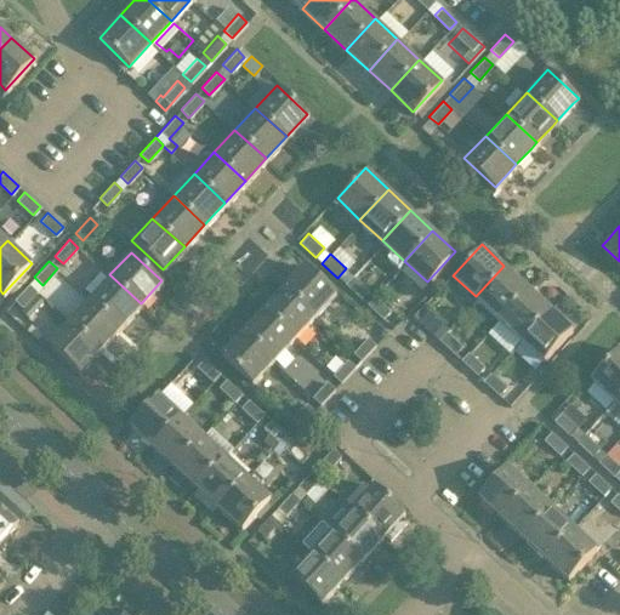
[(305,263),(283,286),(313,314),(335,291),(305,263)]
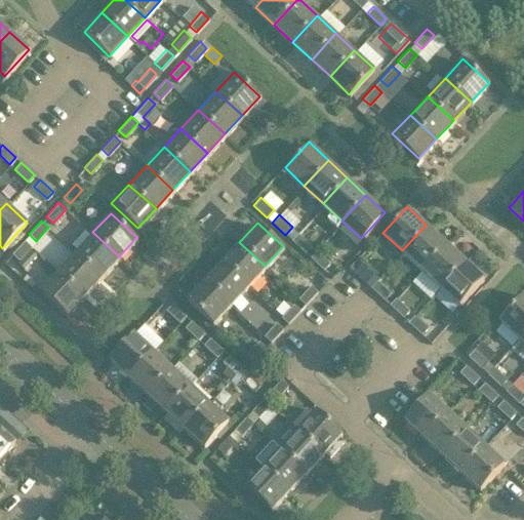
[(426,225),(402,250),(420,268),(445,241),(426,225)]
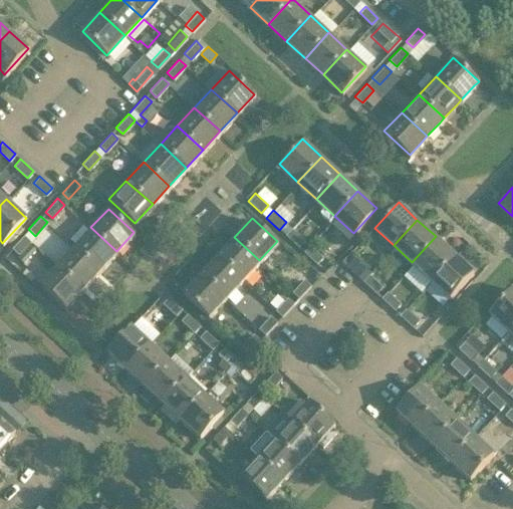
[(116,251),(90,227),(78,240),(74,236),(69,242),(99,269),(116,251)]
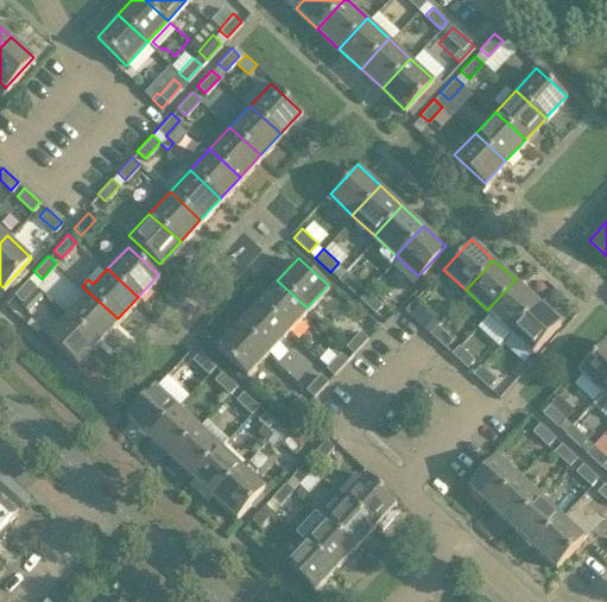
[(345,268),(337,277),(353,291),(361,284),(345,268)]
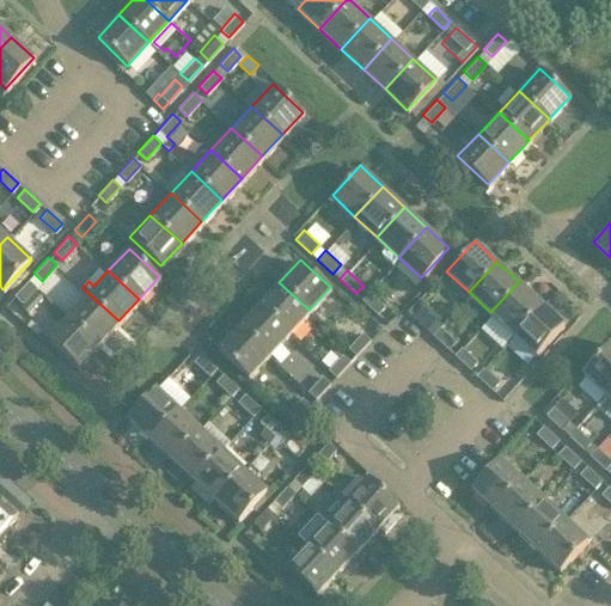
[(28,279),(13,294),(22,303),(19,305),(30,314),(34,308),(31,307),(42,295),(35,289),(36,287),(28,279)]
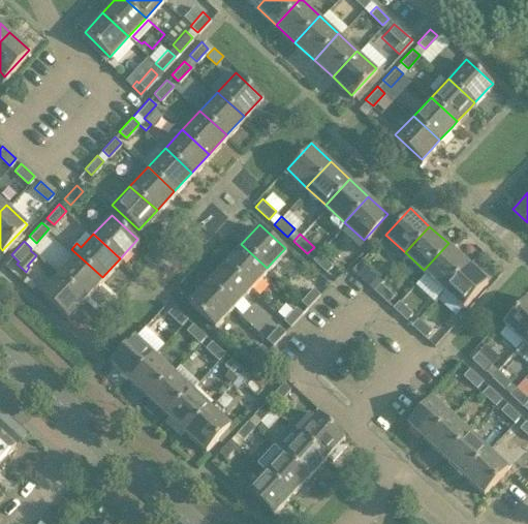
[(448,243),(424,270),(442,287),(467,260),(448,243)]
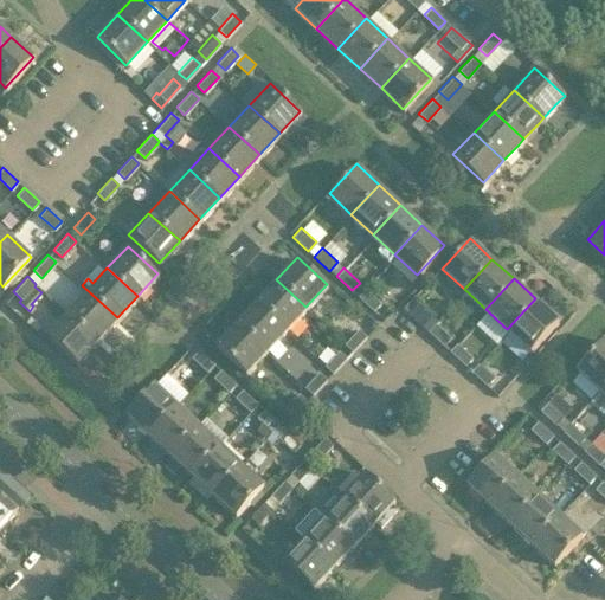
[(306,307),(276,279),(257,301),(285,328),(306,307)]
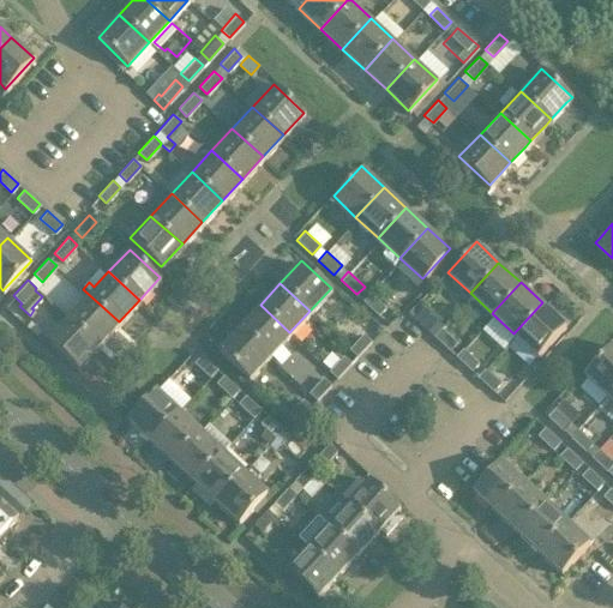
[(88,295),(67,315),(98,343),(119,321),(83,289),(82,290),(88,295)]
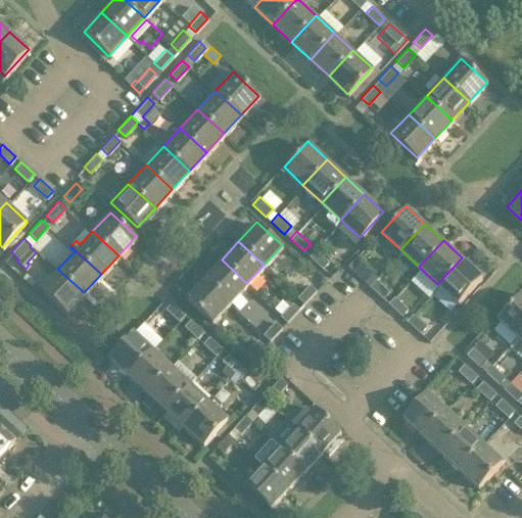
[(315,248),(309,255),(322,268),(329,261),(315,248)]
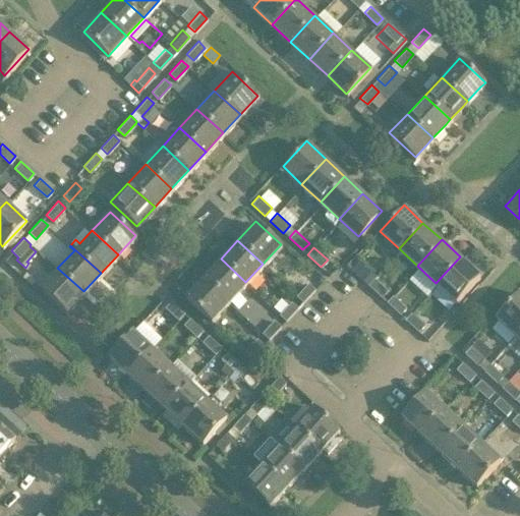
[(359,254),(348,267),(349,267),(352,270),(358,263),(363,258),(359,254)]
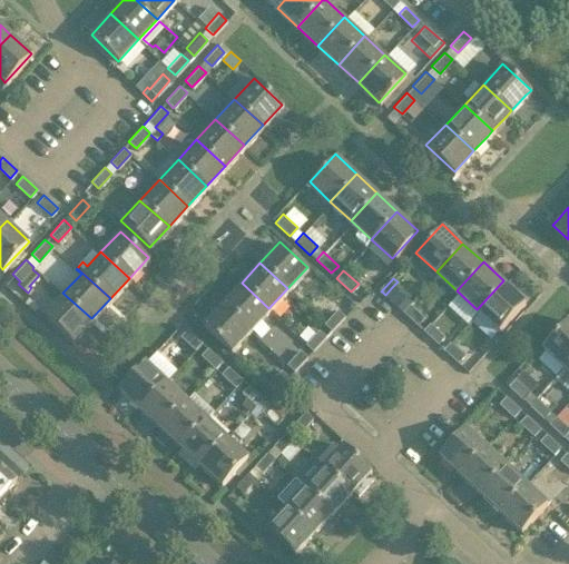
[(503,280),(477,309),(498,328),(525,300),(503,280)]
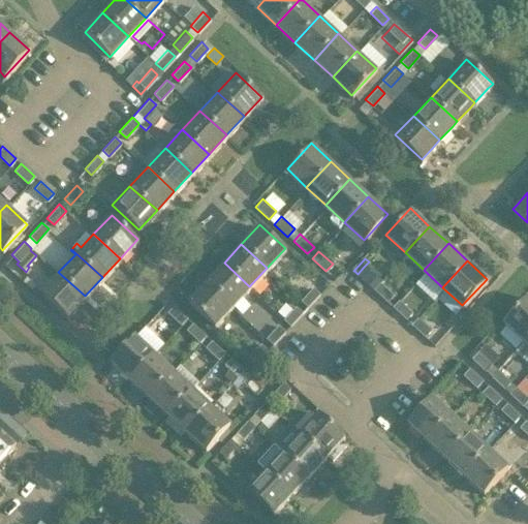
[(224,263),(207,281),(233,305),(249,286),(224,263)]
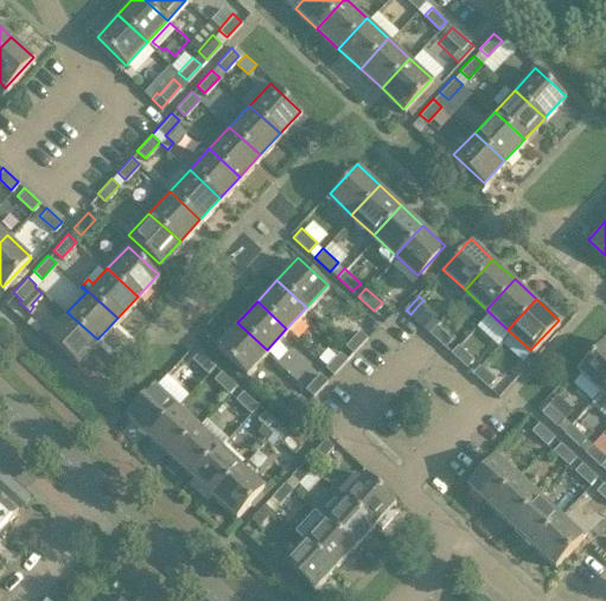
[(428,331),(435,324),(440,318),(434,311),(428,317),(421,325),(422,325),(428,331)]
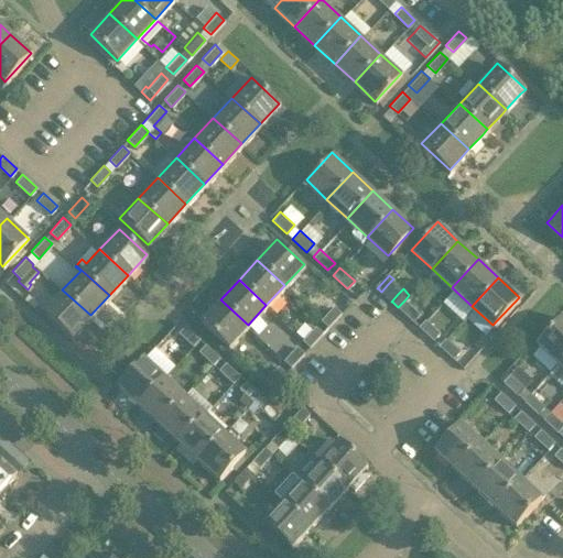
[(90,315),(62,290),(43,310),(71,336),(90,315)]
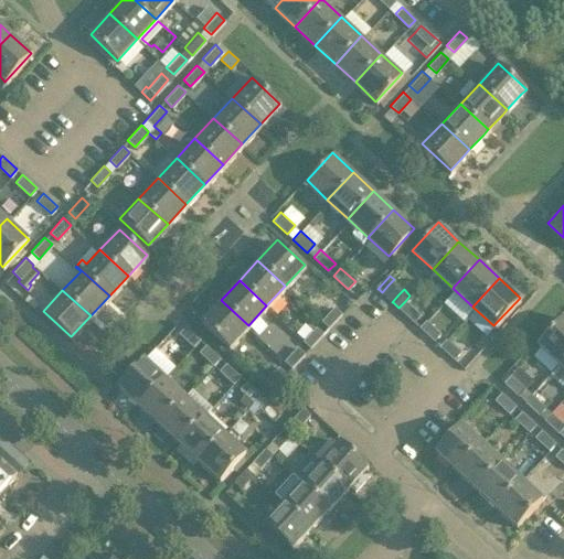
[(248,325),(221,300),(201,321),(229,346),(248,325)]
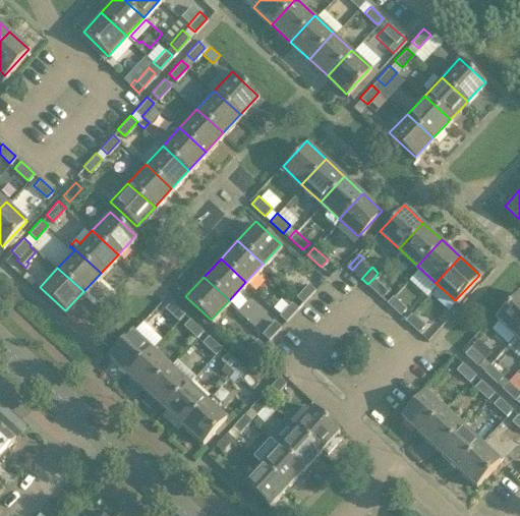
[(367,284),(381,296),(387,290),(373,278),(367,284)]
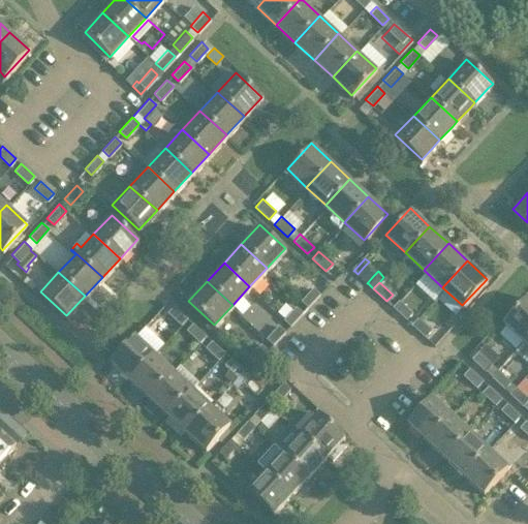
[(312,286),(301,300),(307,306),(319,293),(312,286)]
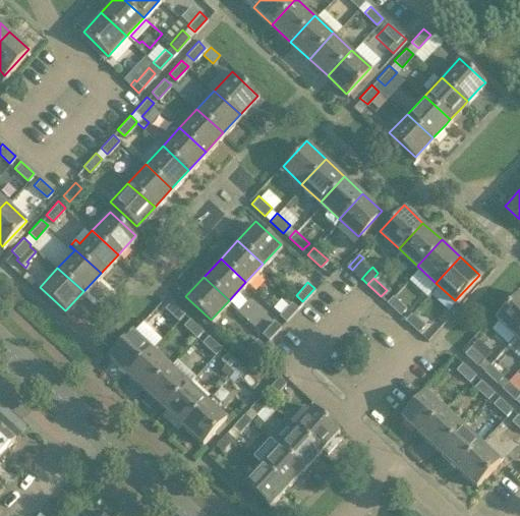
[(514,334),(519,327),(519,292),(518,290),(495,316),(514,334)]
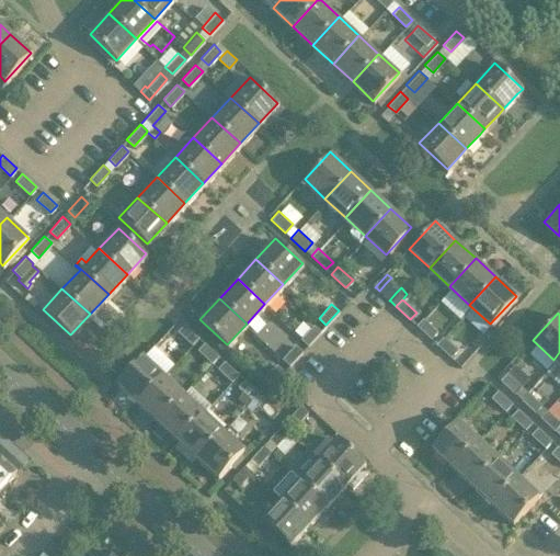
[(422,317),(415,325),(430,338),(436,330),(422,317)]
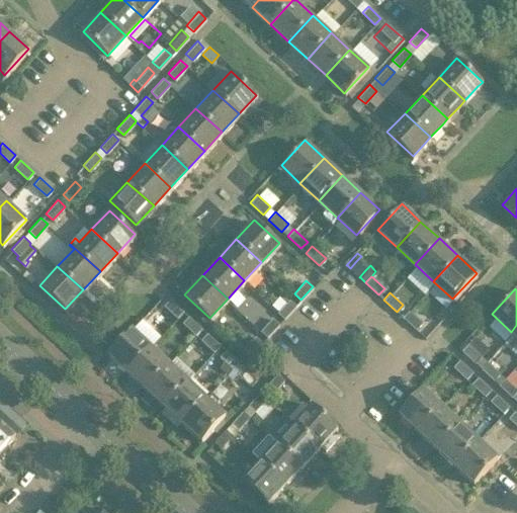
[(170,297),(163,305),(177,318),(183,311),(170,297)]
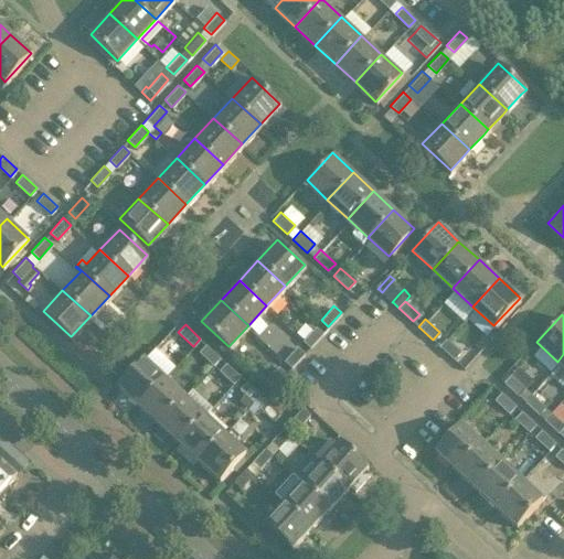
[(316,325),(302,340),(309,346),(322,332),(316,325)]
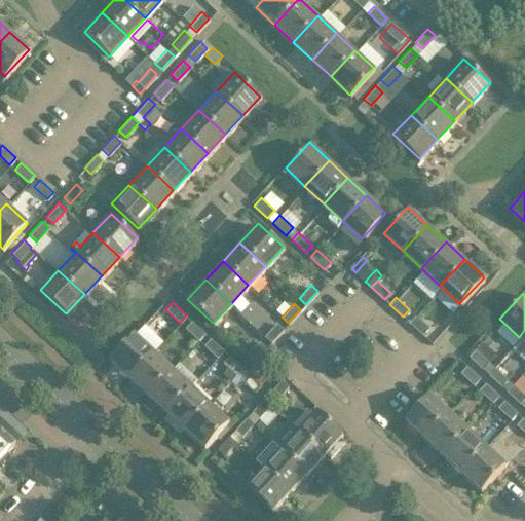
[(415,314),(409,322),(421,334),(427,327),(415,314)]
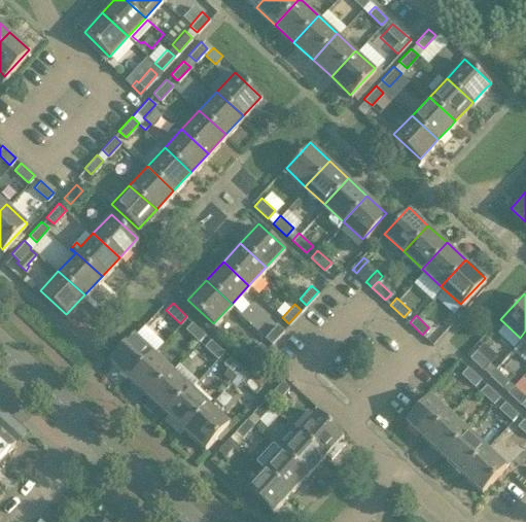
[(191,320),(184,327),(199,340),(205,334),(191,320)]
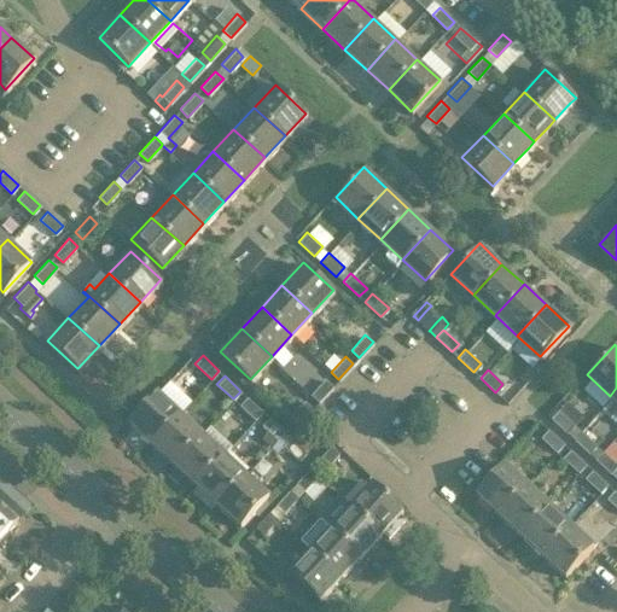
[(325,378),(310,394),(318,401),(332,385),(325,378)]
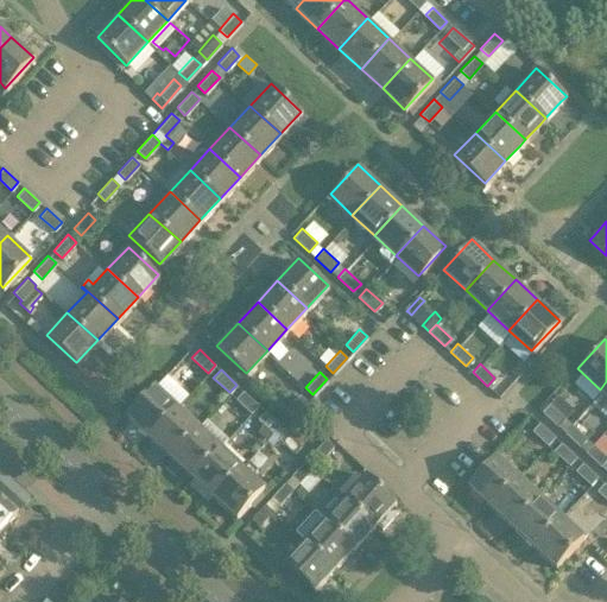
[(149,433),(176,404),(153,384),(126,413),(149,433)]
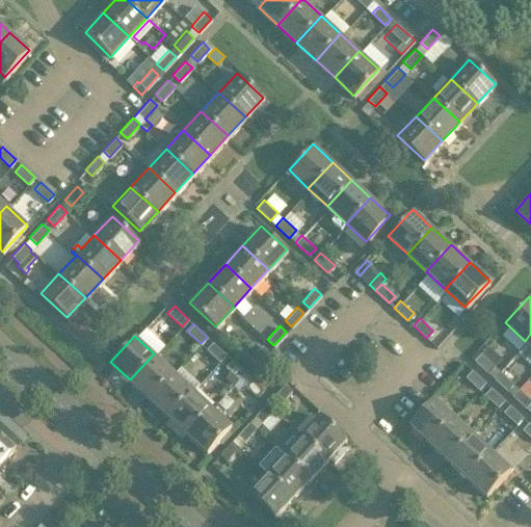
[(212,341),(206,348),(219,361),(227,353),(212,341)]
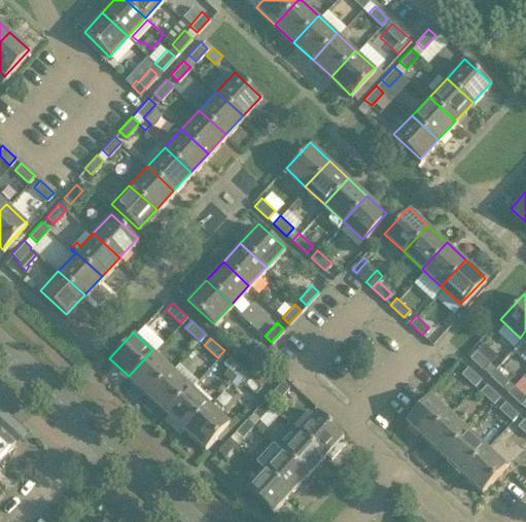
[(259,342),(247,355),(253,360),(266,348),(259,342)]
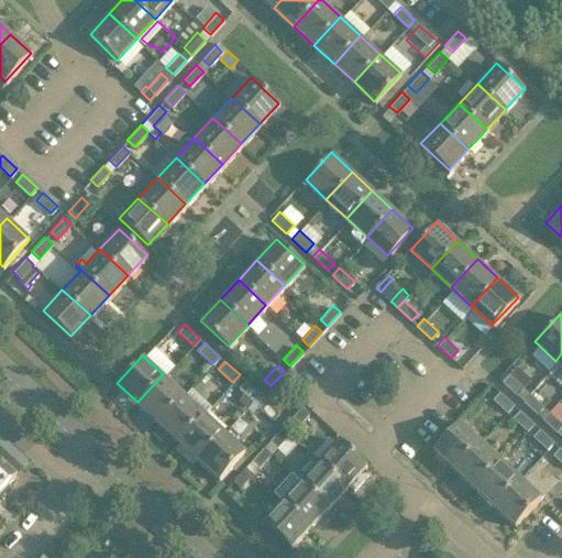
[(520,398),(528,391),(508,373),(502,381),(520,398)]
